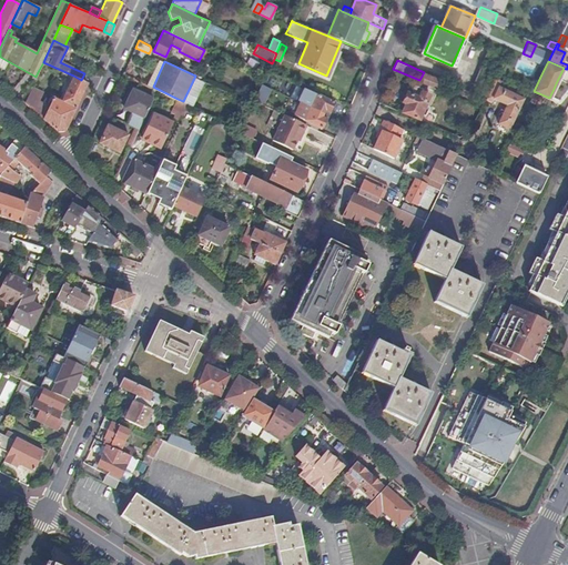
[(43,62),(39,70),(59,79),(63,71),(43,62)]
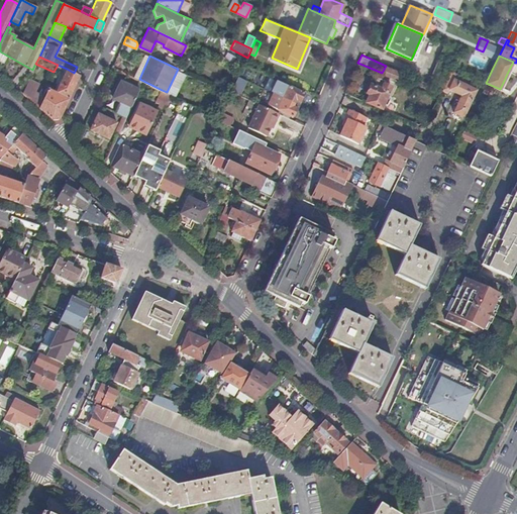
[(245,61),(246,60),(241,58),(236,69),(241,71),(244,64),(245,61)]
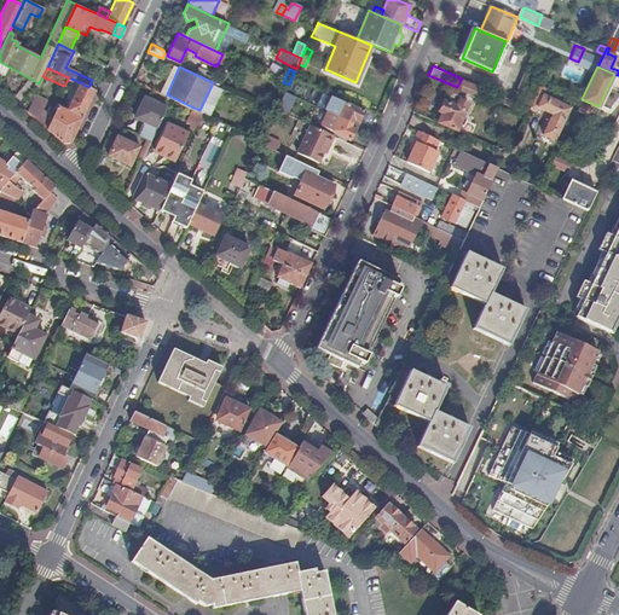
[(474,96),(478,88),(479,85),(462,79),(457,87),(457,88),(474,96)]
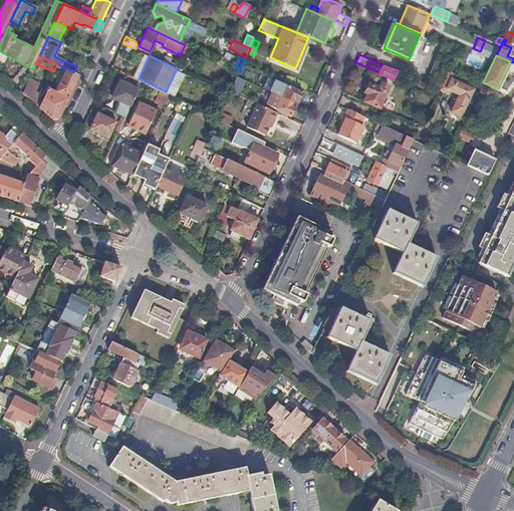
[(73,72),(66,68),(55,91),(46,86),(40,96),(24,87),(22,92),(51,117),(59,117),(79,74),(73,72)]
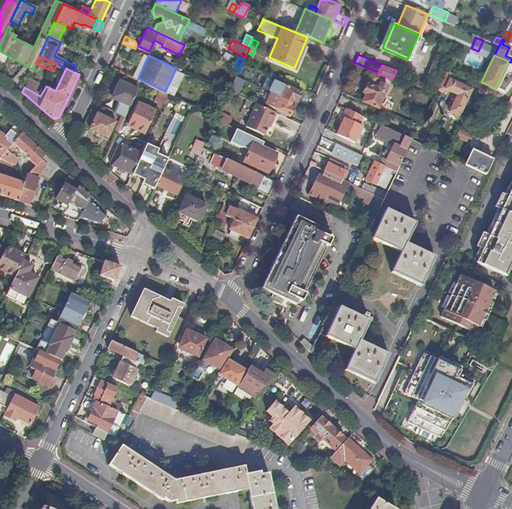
[(438,88),(437,89),(443,91),(445,88),(457,94),(449,111),(459,115),(472,88),(450,78),(453,72),(447,69),(438,88)]
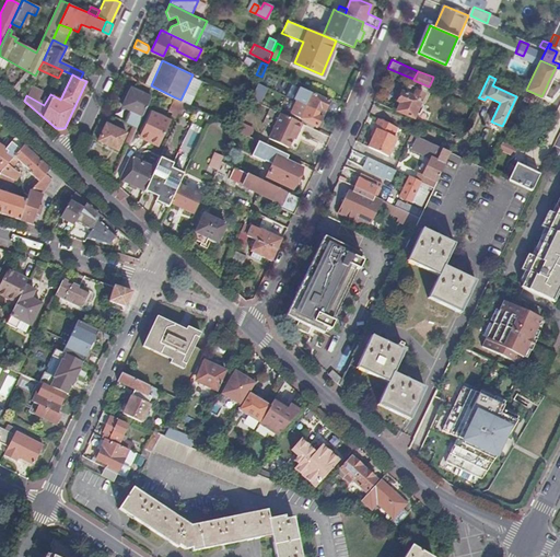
[(400,102),(396,111),(412,117),(423,93),(417,90),(418,86),(406,82),(401,91),(397,101),(400,102)]
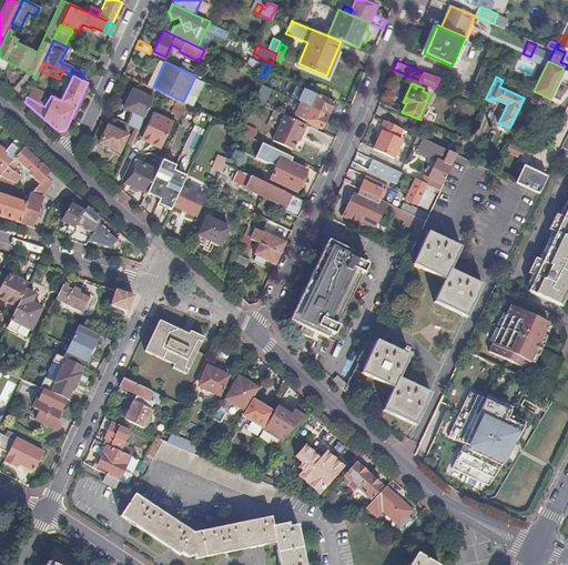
[(254,100),(262,103),(270,88),(262,84),(259,90),(254,100)]
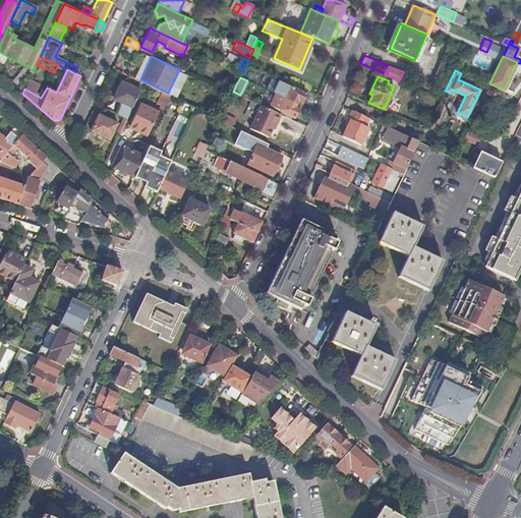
[(117,112),(127,117),(145,81),(140,79),(136,88),(122,81),(114,98),(121,102),(117,112)]
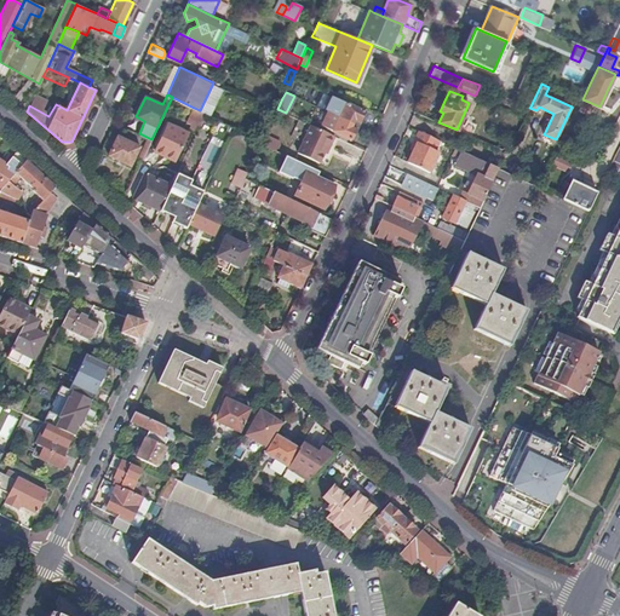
[(331,113),(338,98),(334,96),(327,110),(329,111),(331,113)]
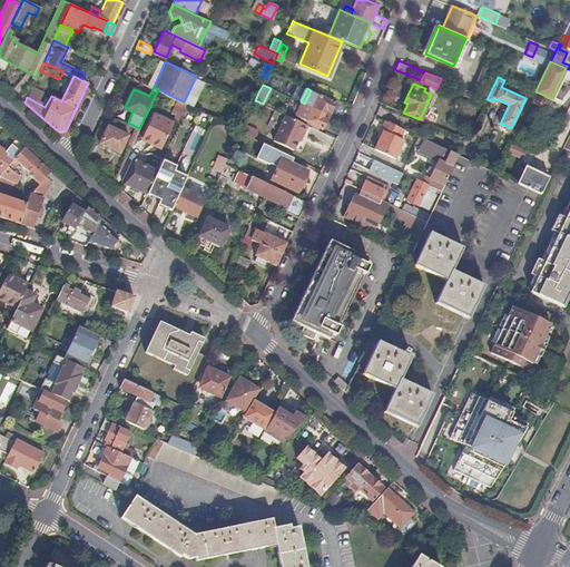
[(307,125),(318,129),(321,126),(323,128),(335,103),(311,90),(304,104),(303,103),(296,115),(300,116),(297,120),(307,125)]
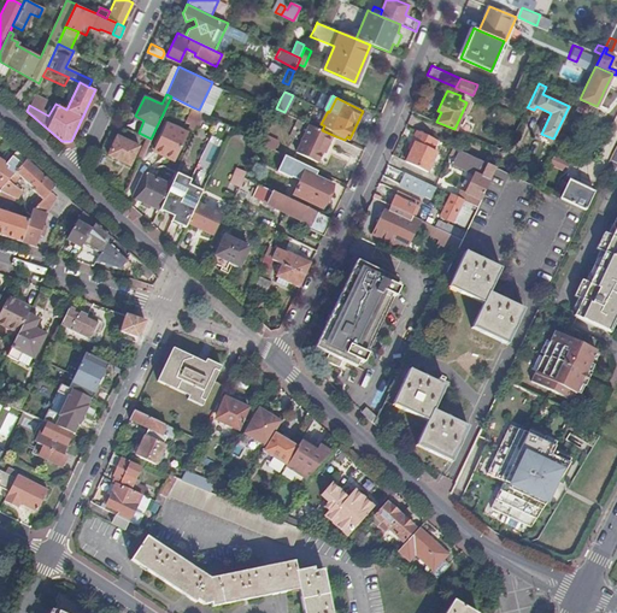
[(199,110),(193,107),(187,118),(199,124),(204,112),(199,110)]
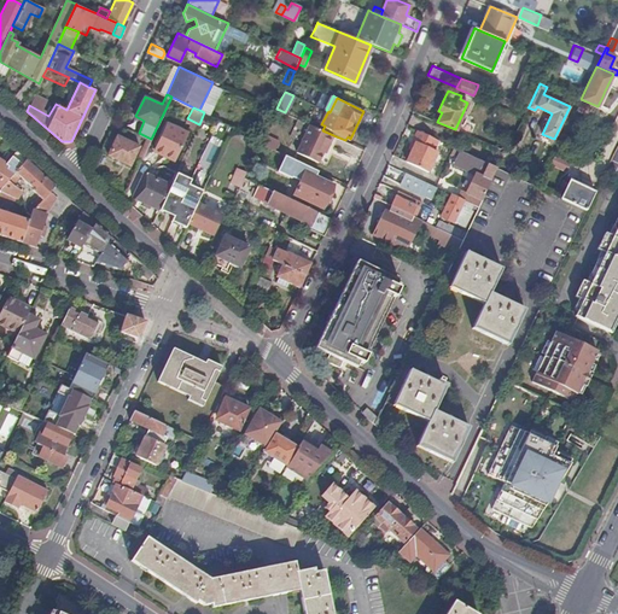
[(168,122),(155,150),(174,159),(187,132),(168,122)]
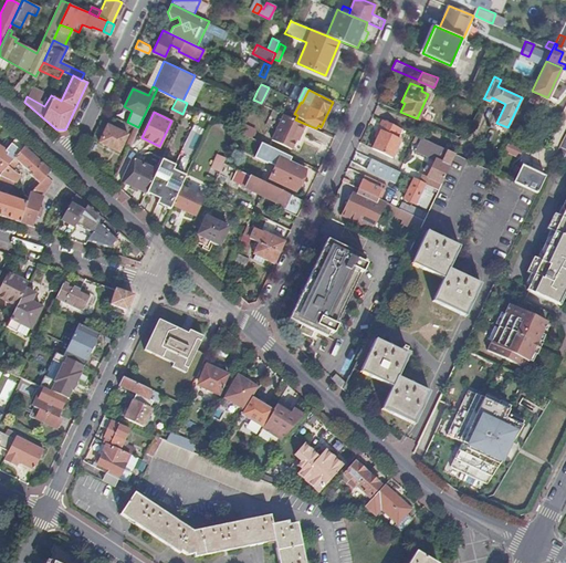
[(292,148),(296,139),(299,134),(301,133),(305,124),(295,120),(283,114),(271,138),(292,148)]
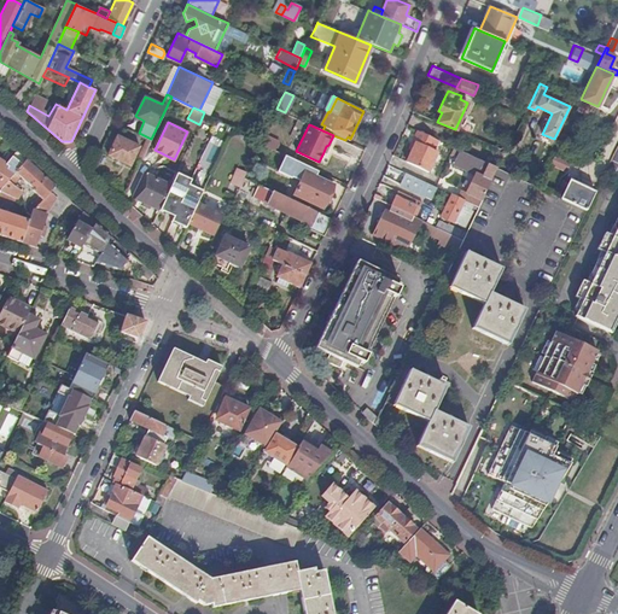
[(438,140),(418,130),(413,141),(415,141),(406,161),(429,171),(438,151),(433,150),(438,140)]
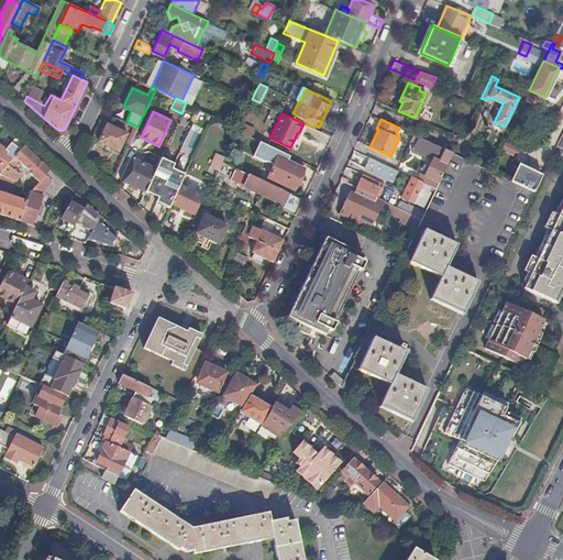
[(100,120),(91,136),(98,140),(98,141),(119,151),(128,133),(100,120)]
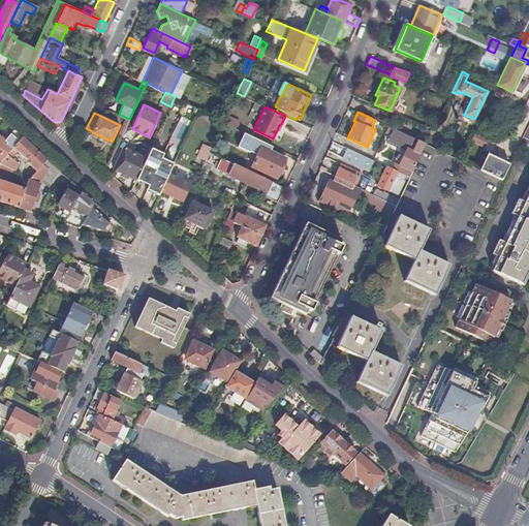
[(238,119),(226,114),(222,122),(234,127),(238,119)]
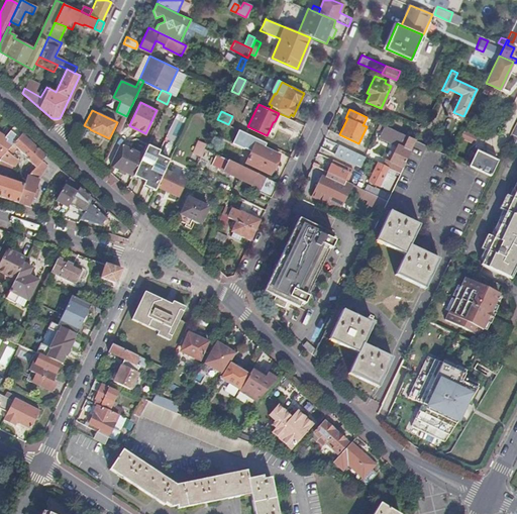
[(0,156),(2,157),(22,133),(14,125),(5,136),(0,132),(0,156)]
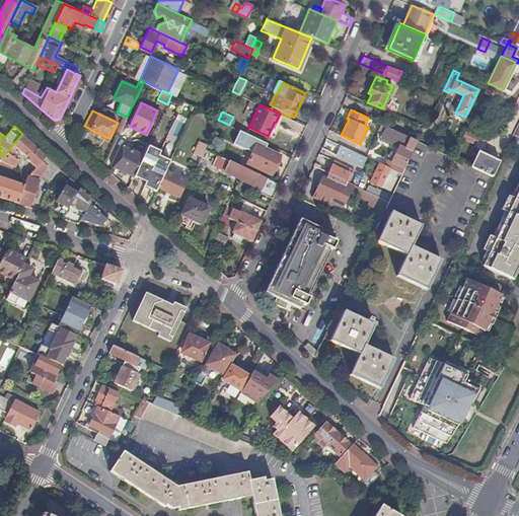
[(387,158),(384,165),(398,172),(401,173),(417,140),(385,126),(380,137),(398,146),(391,160),(387,158)]
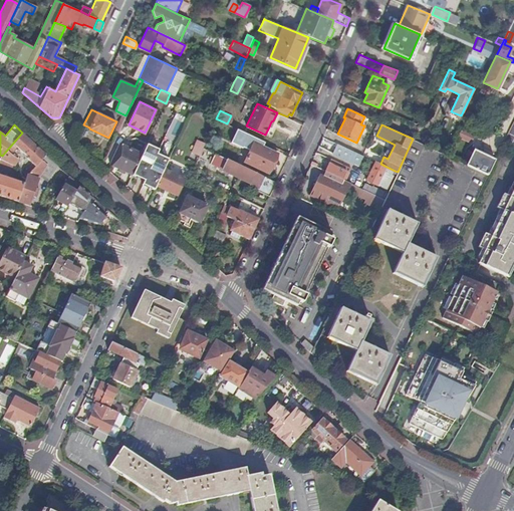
[(142,154),(133,175),(154,184),(161,169),(147,163),(154,149),(151,147),(155,138),(164,143),(168,135),(154,128),(142,154)]
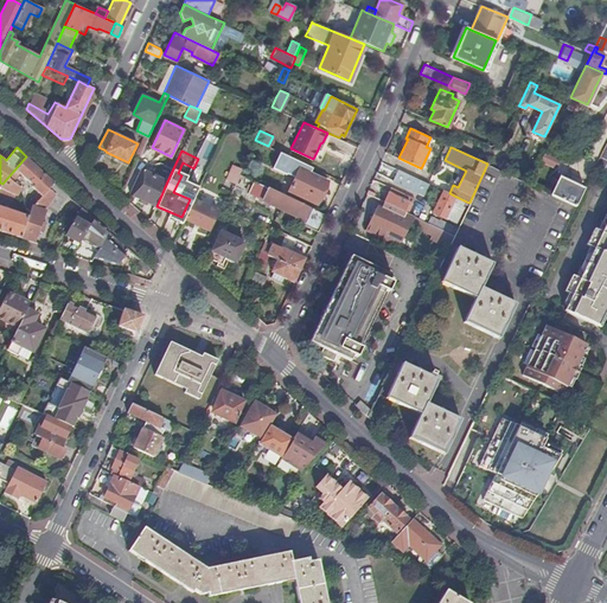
[(224,192),(230,196),(232,190),(235,185),(249,154),(240,151),(223,186),(225,188),(224,192)]
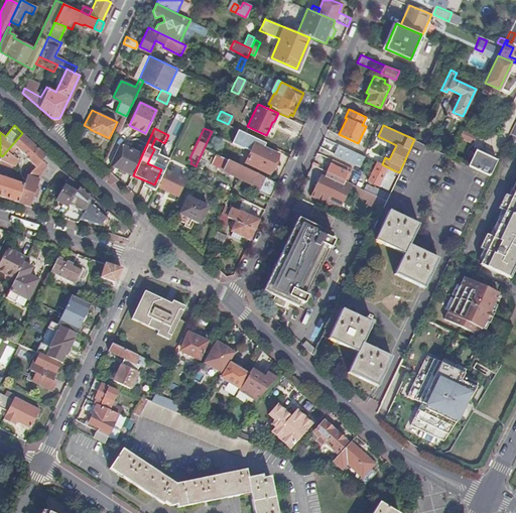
[(473,137),(474,129),(460,128),(460,136),(473,137)]
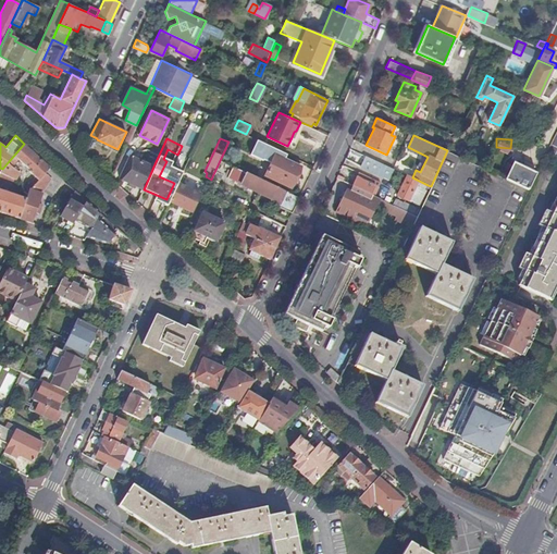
[(287,154),(258,140),(251,154),(263,158),(263,157),(272,161),(265,175),(292,187),(301,167),(285,159),(287,154)]
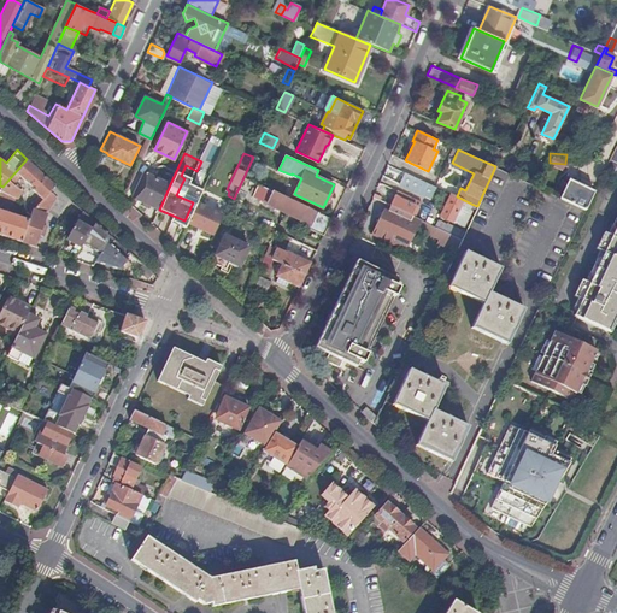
[(0,189),(0,198),(22,208),(24,201),(17,198),(22,189),(12,184),(19,175),(33,188),(33,189),(39,195),(25,211),(31,214),(33,208),(51,190),(56,184),(29,160),(27,159),(3,187),(0,189)]
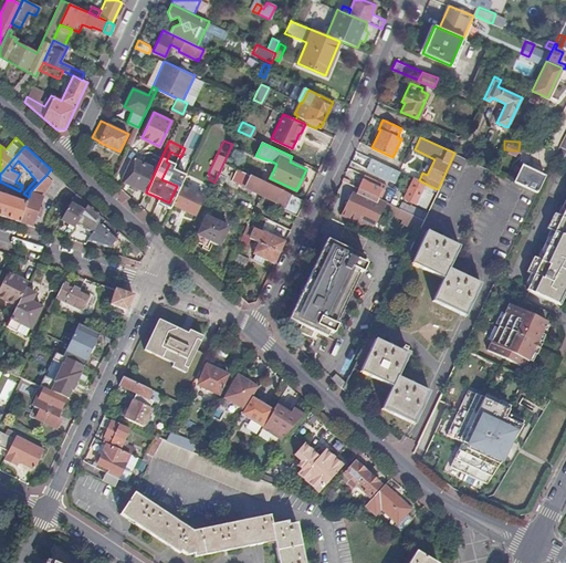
[(122,180),(146,193),(156,169),(132,158),(122,180)]
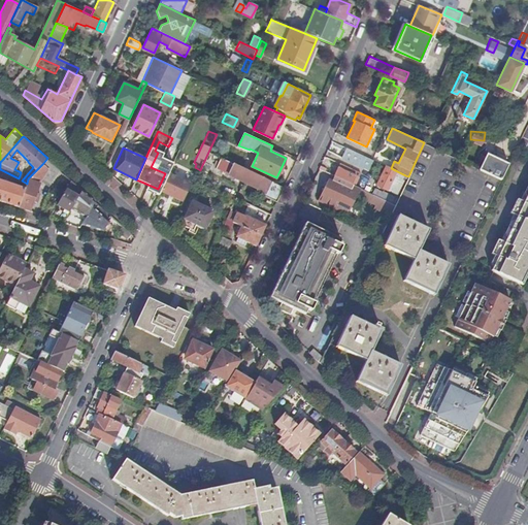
[(363,167),(368,158),(345,148),(341,157),(363,167)]
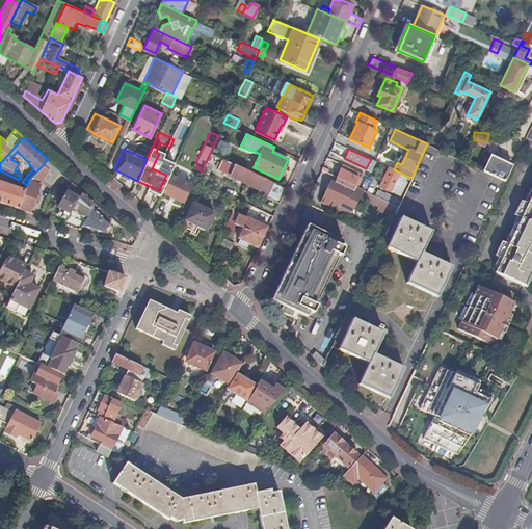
[(510,168),(512,164),(490,154),(483,169),(497,177),(505,180),(510,168)]
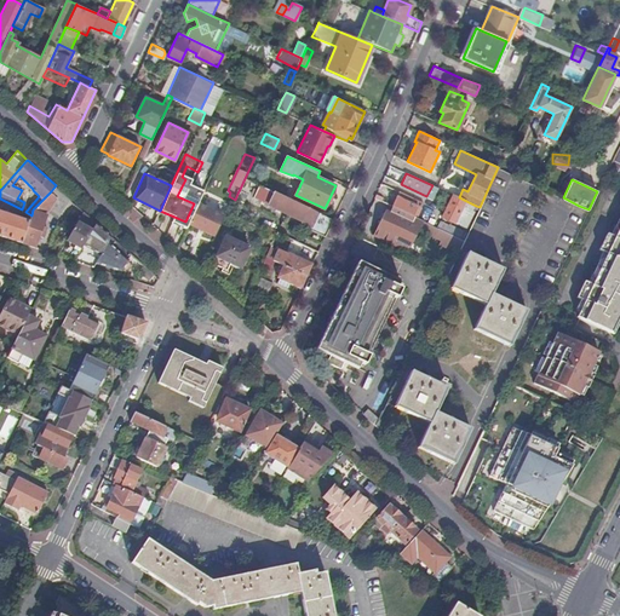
[(287,213),(283,220),(286,222),(291,214),(297,218),(296,219),(310,225),(309,229),(325,236),(333,219),(259,184),(253,196),(287,213)]
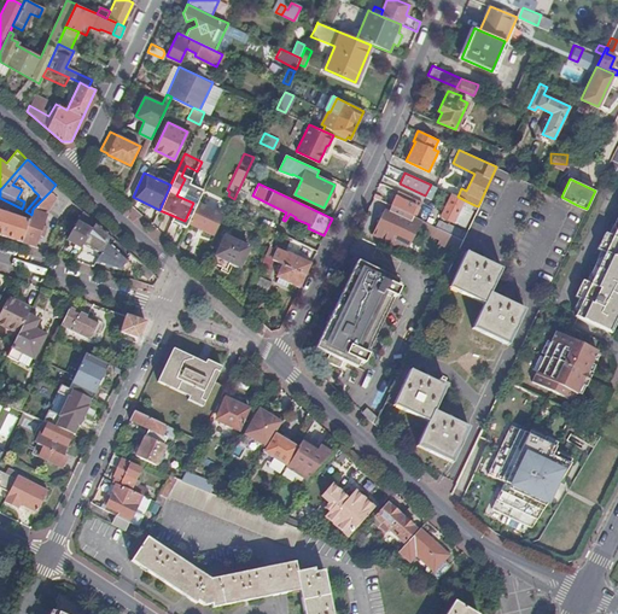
[(56,185),(51,191),(57,197),(51,204),(58,210),(69,197),(56,185)]
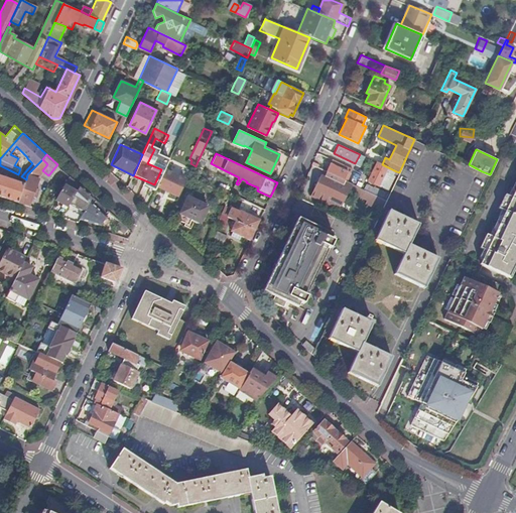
[(333,158),(327,171),(347,180),(353,168),(333,158)]
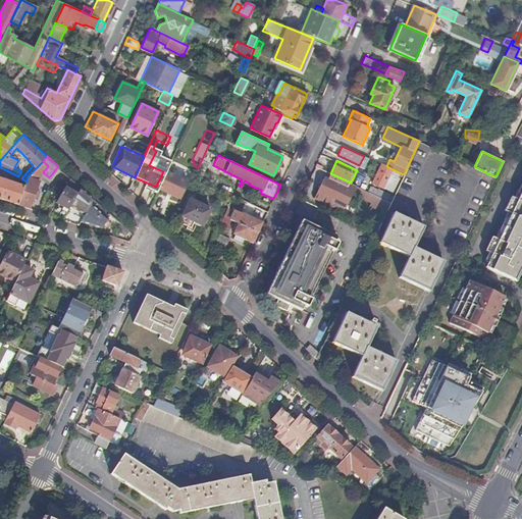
[(19,204),(30,208),(33,198),(36,189),(40,177),(43,172),(48,166),(43,161),(28,176),(27,182),(24,186),(19,204)]
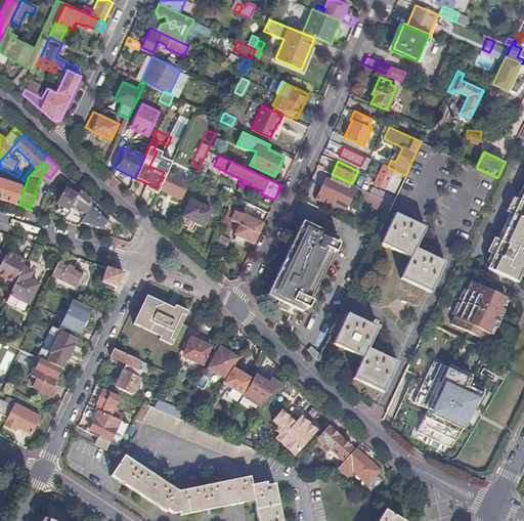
[(388,167),(383,165),(374,182),(384,187),(389,177),(398,182),(402,174),(388,167)]
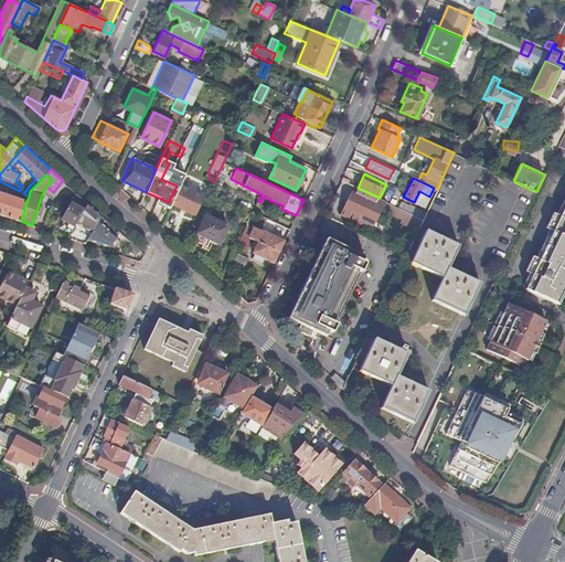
[(181,186),(172,204),(194,214),(203,195),(181,186)]
